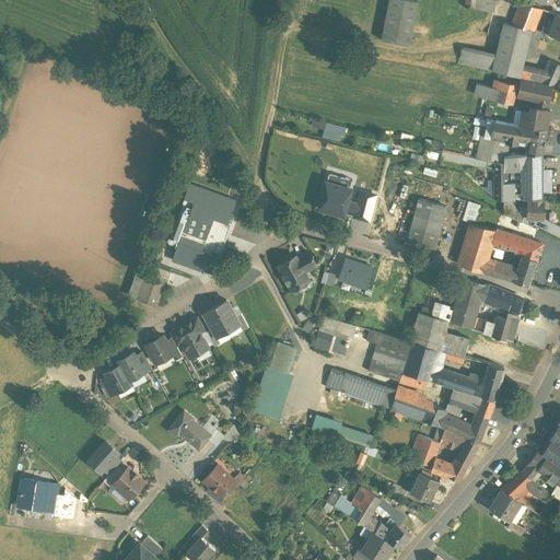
[(411,0),(388,0),(381,38),(408,45),(418,1),(411,0)]
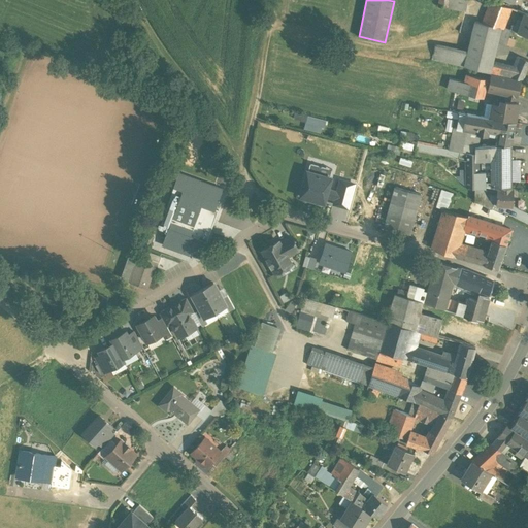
[(466,0),(448,0),(447,7),(464,11),(466,0)]
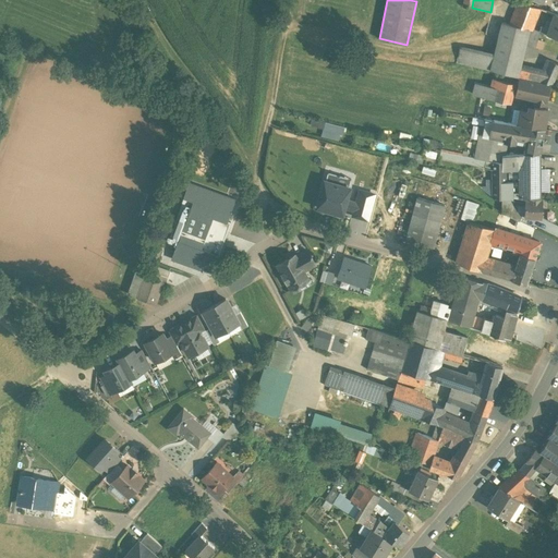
[(529,5),(518,3),(509,25),(529,29),(531,31),(531,29),(540,9),(529,5)]
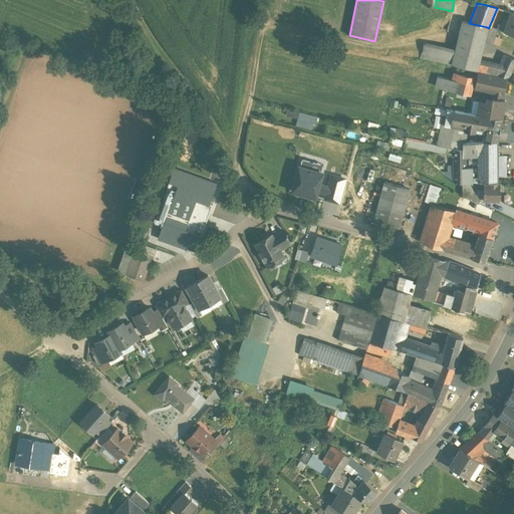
[(513,14),(510,13),(505,28),(504,32),(513,35),(513,14)]
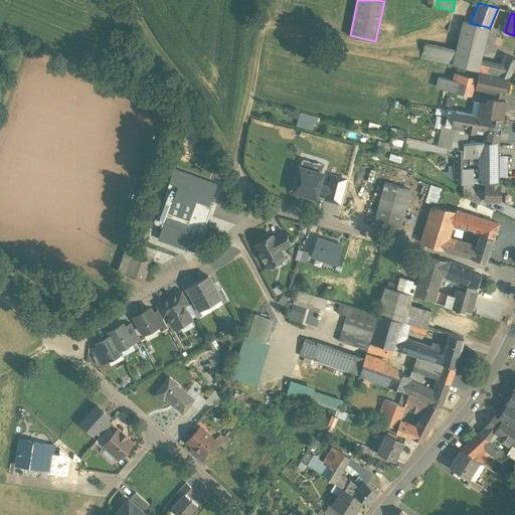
[(470,23),(463,21),(455,53),(453,64),(477,70),(480,61),(485,41),(488,27),(470,23)]
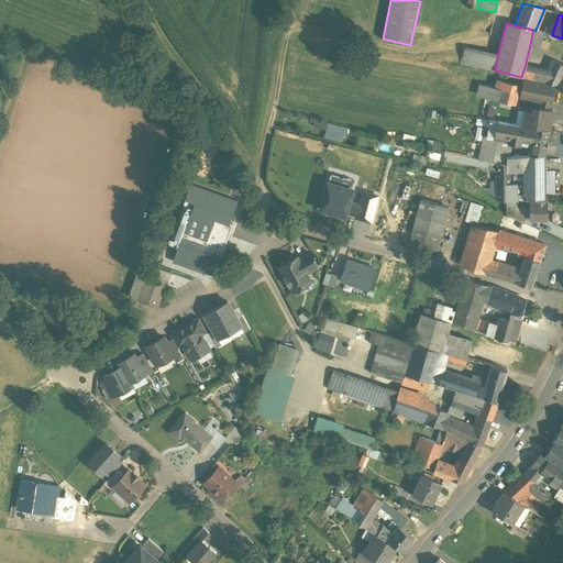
[(544,33),(536,30),(536,31),(533,30),(530,45),(540,48),(540,47),(542,41),(544,33)]
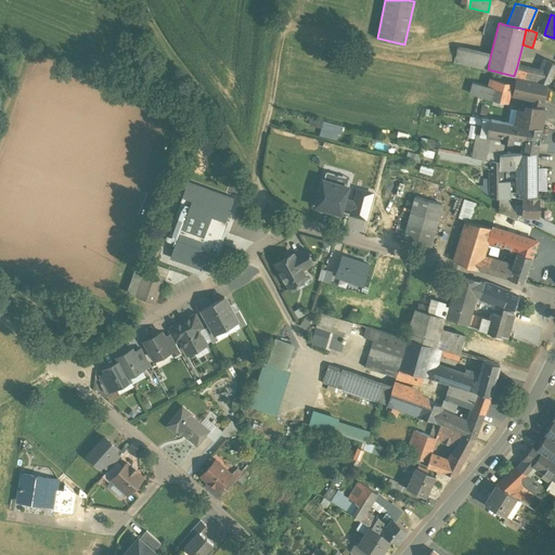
[(490,57),(456,49),(454,62),(488,69),(490,57)]
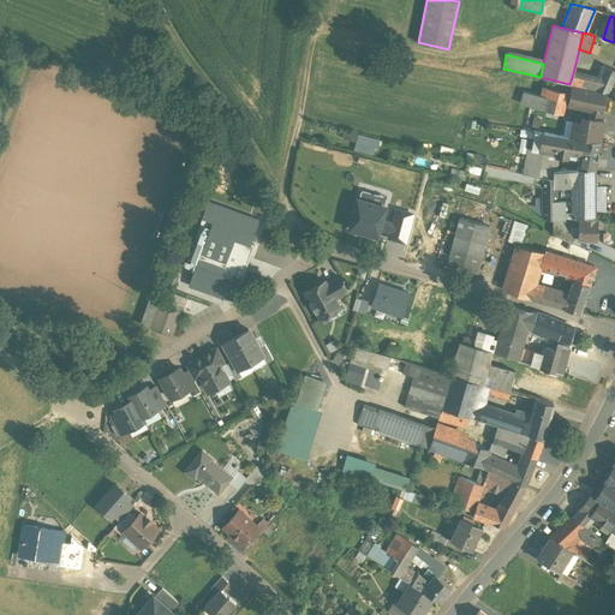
[(599,79),(573,73),(569,84),(607,93),(614,76),(614,70),(605,67),(599,79)]
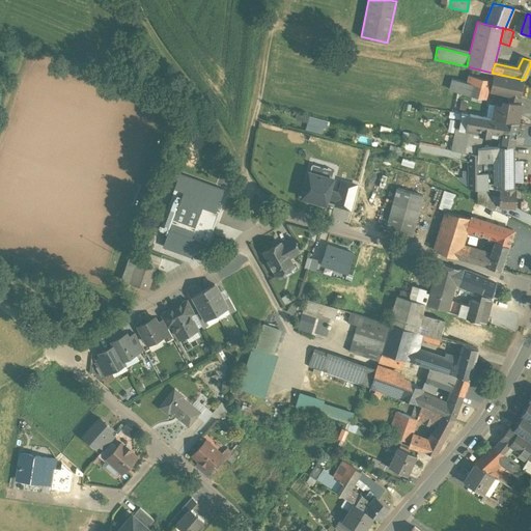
[(490,81),(470,76),(468,83),(451,79),(449,89),(485,99),(490,81)]
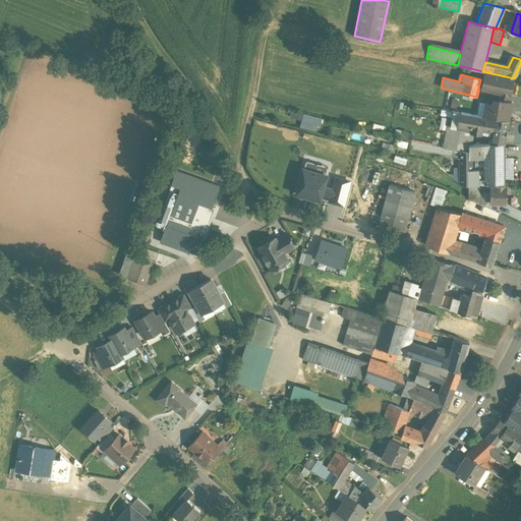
[(512,80),(484,74),(481,90),(500,94),(499,100),(508,101),(512,80)]
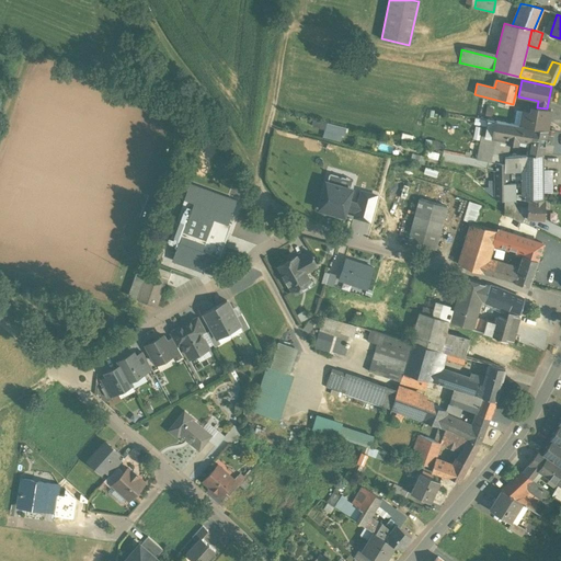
[(537,107),(536,107),(535,114),(522,112),(519,125),(547,130),(550,110),(547,109),(537,107)]
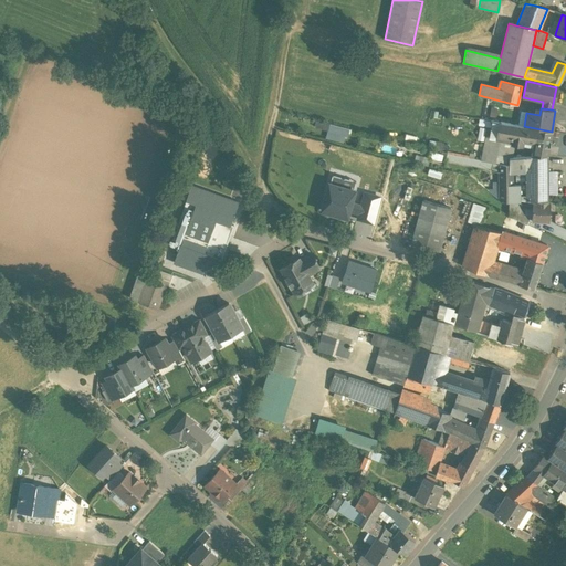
[(318,122),(316,127),(328,130),(327,137),(345,142),(346,135),(348,135),(349,129),(318,122)]
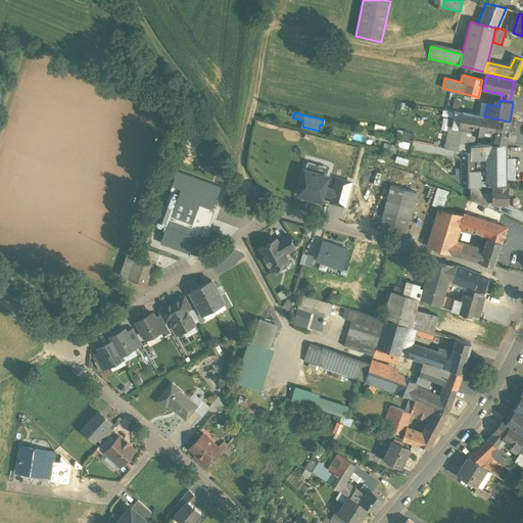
[(462,113),(456,112),(453,128),(460,129),(462,113)]
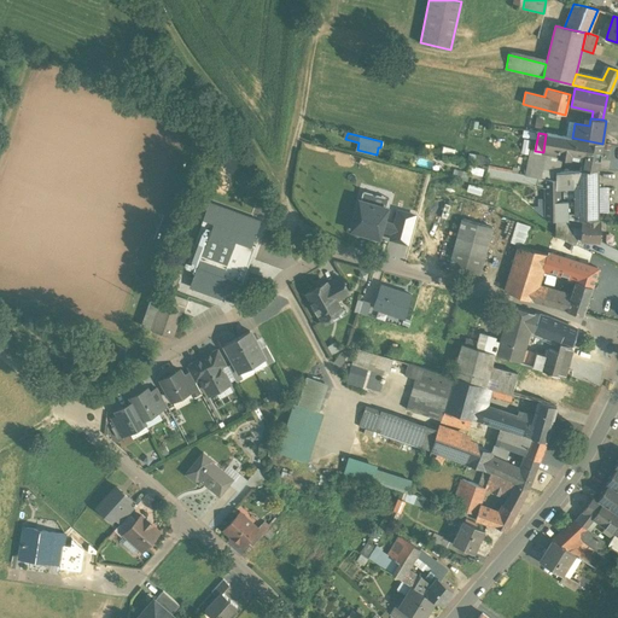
[(572,138),(546,134),(543,152),(546,153),(560,156),(561,152),(583,156),(579,172),(598,170),(599,161),(602,144),(572,138)]
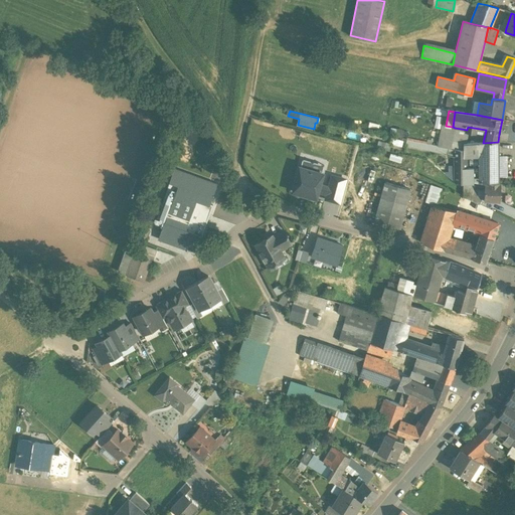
[(446,126),(443,125),(439,147),(451,149),(455,128),(453,127),(446,126)]
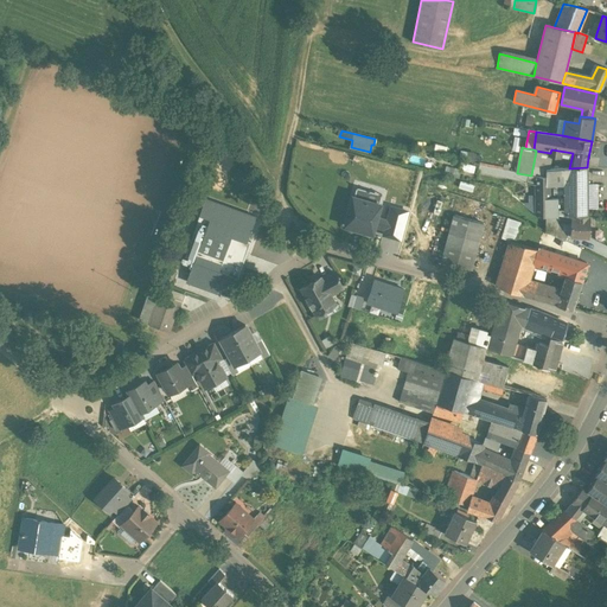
[(465,158),(474,160),(475,153),(466,151),(465,158)]
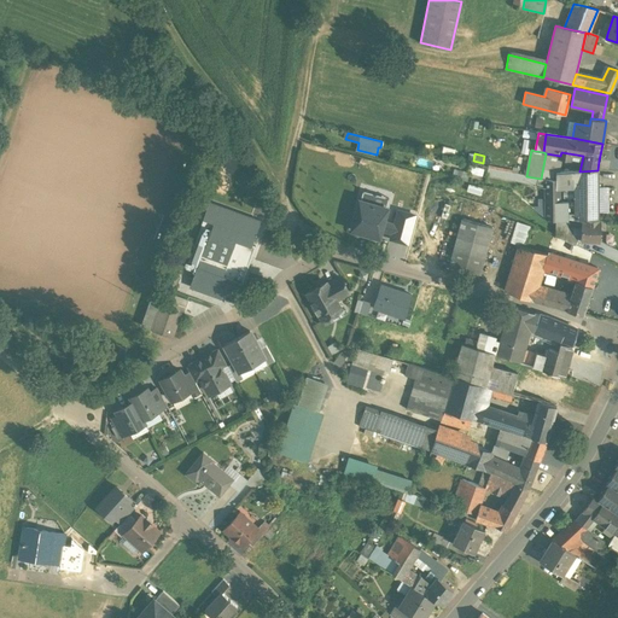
[(560,156),(546,153),(541,179),(555,181),(558,173),(555,173),(557,169),(558,169),(560,156)]
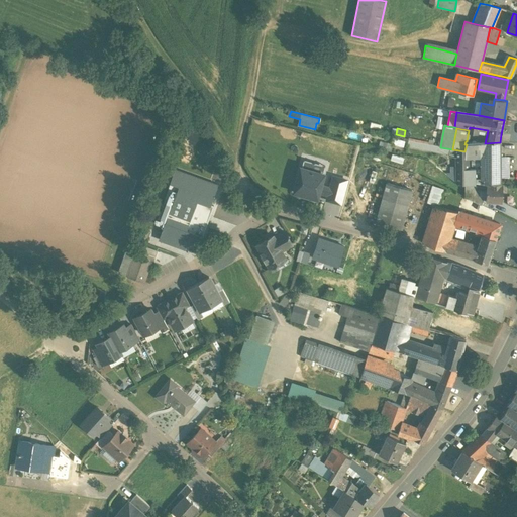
[(485,143),(479,143),(479,158),(489,157),(499,157),(500,142),(485,143)]
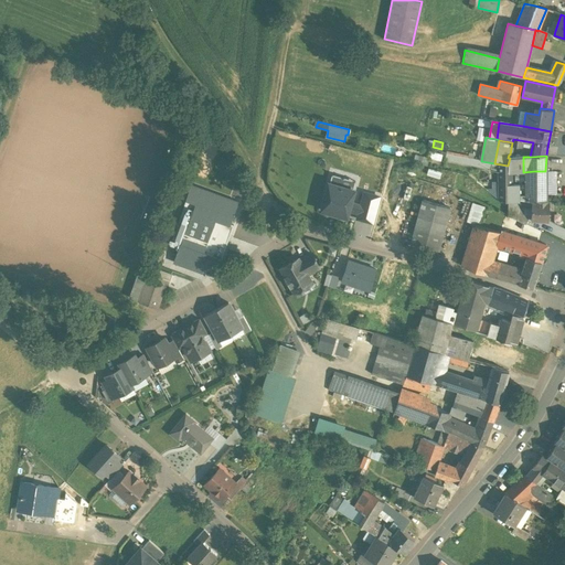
[(523,157),(510,158),(508,166),(507,167),(508,173),(510,172),(523,172),(523,157)]
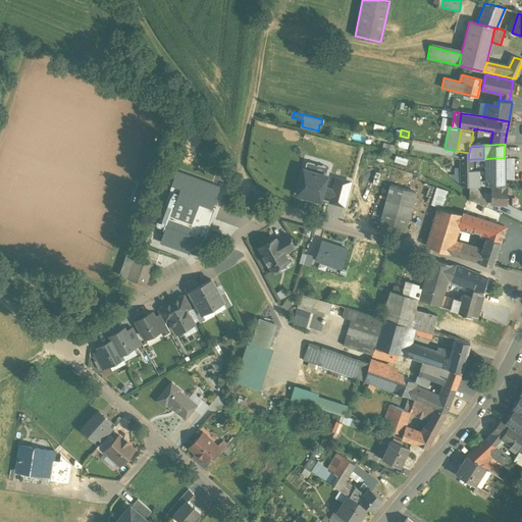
[(504,158),(493,158),(493,162),(485,162),(485,171),(486,186),(494,187),(505,187),(504,158)]
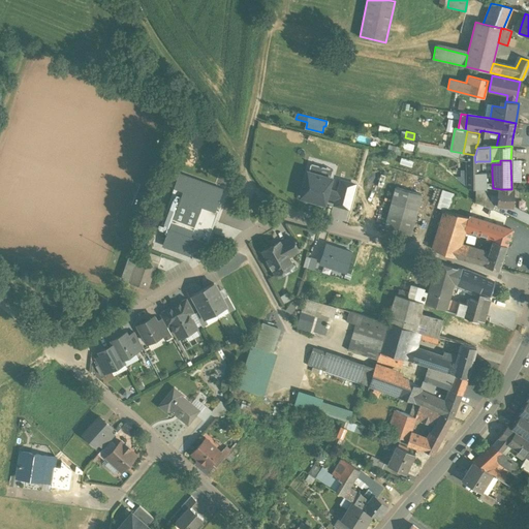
[(477,161),(475,162),(467,162),(467,170),(477,170),(477,161)]
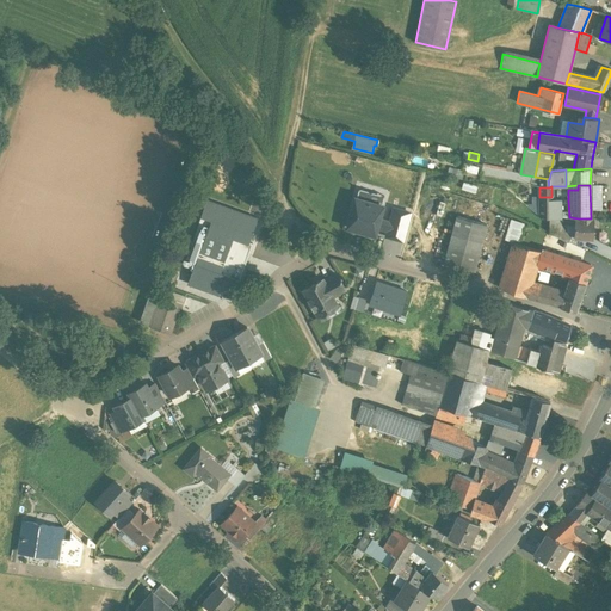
[(553,201),(551,197),(539,197),(541,218),(549,218),(553,218),(553,201)]
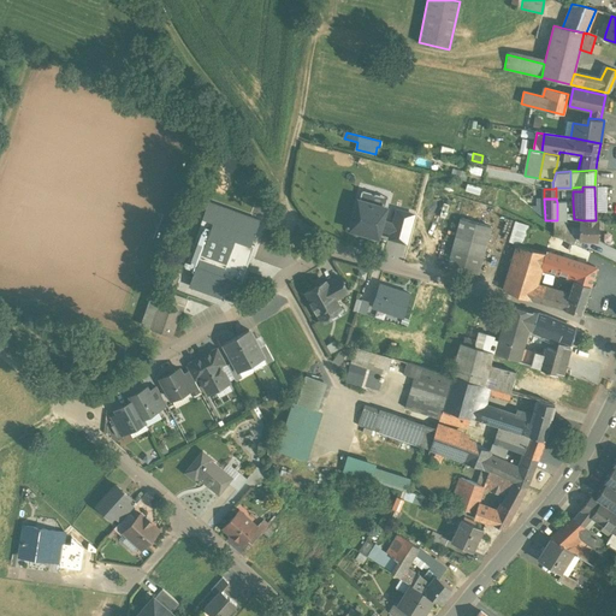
[(350,230),(378,237),(380,230),(381,221),(386,208),(357,200),(350,230)]
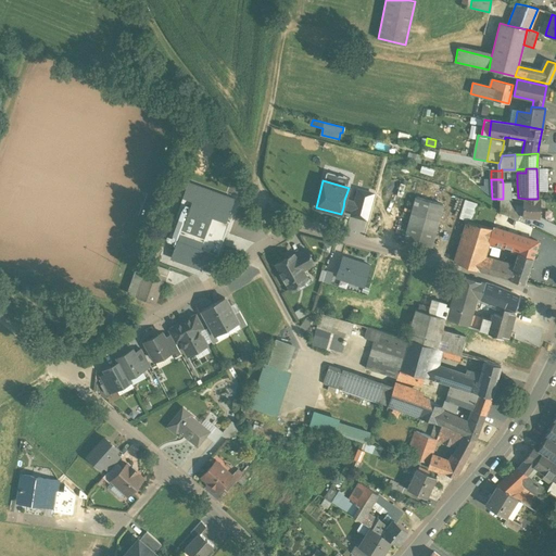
[(517,182),(503,182),(503,199),(510,199),(512,197),(518,198),(517,182)]
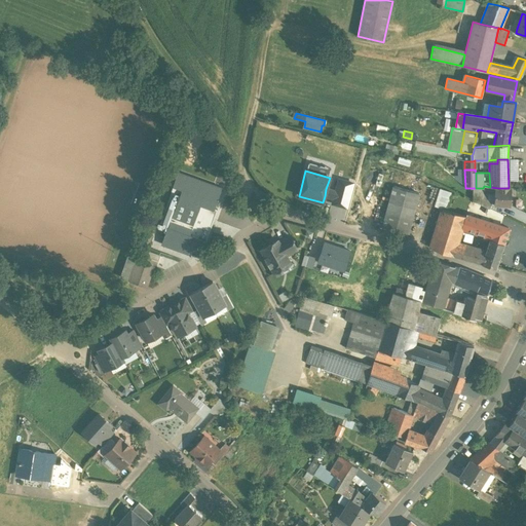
[(214,209),(220,189),(177,175),(158,230),(166,232),(161,246),(188,254),(189,251),(190,251),(200,247),(201,241),(205,243),(210,232),(205,230),(209,220),(214,222),(217,211),(214,209)]
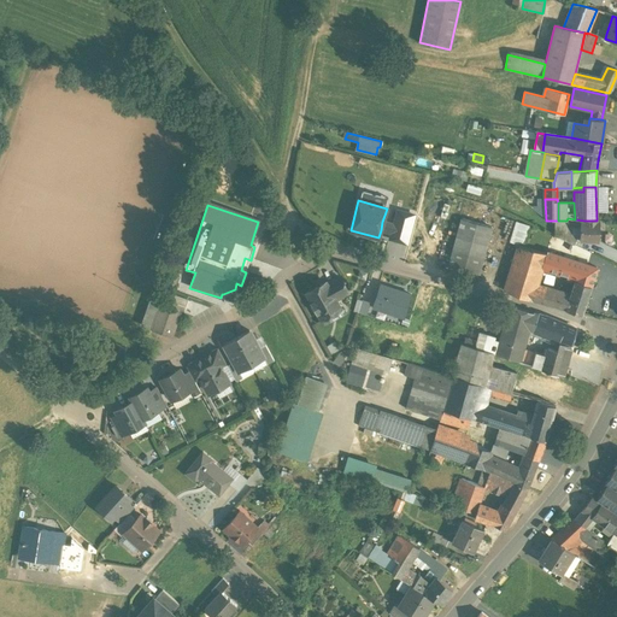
[(398,211),(394,225),(392,233),(391,239),(406,244),(413,216),(398,211)]
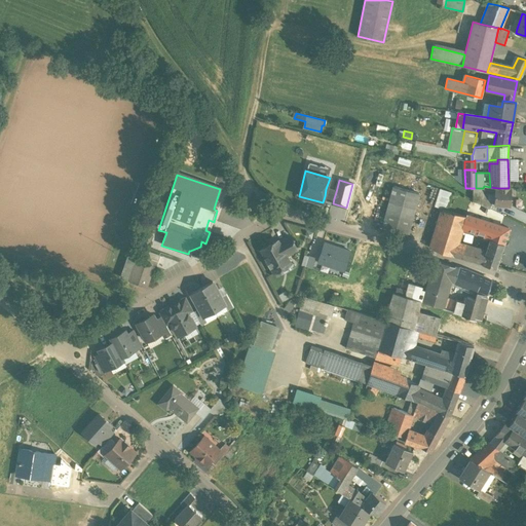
[(418,193),(393,187),(382,226),(395,229),(407,233),(408,233),(418,193)]
